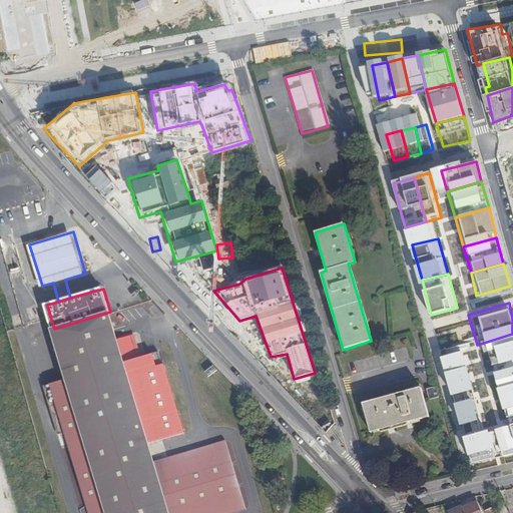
[(168,512),(154,461),(148,442),(118,340),(110,312),(54,329),(69,379),(51,384),(88,512),(168,512)]
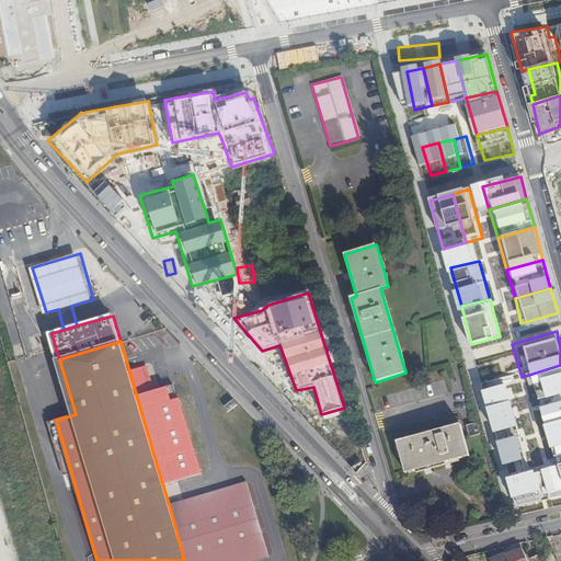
[(129,371),(162,483),(179,479),(178,473),(185,471),(186,477),(202,472),(180,396),(176,396),(173,382),(171,382),(153,388),(152,385),(149,374),(148,370),(149,369),(151,367),(150,364),(147,362),(142,363),(140,367),(140,368),(129,371)]
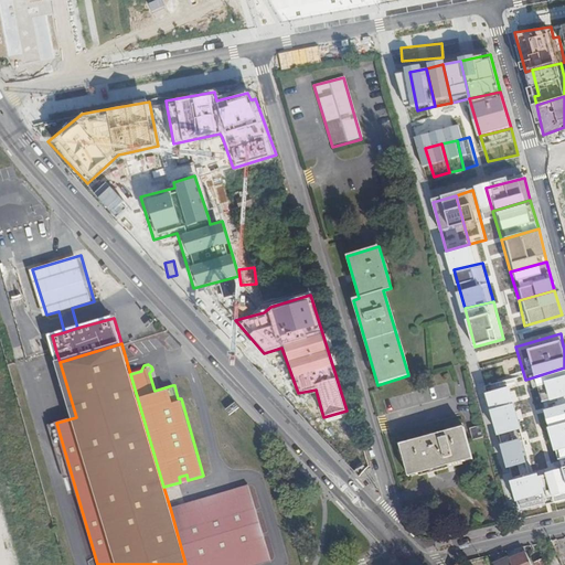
[(564,396),(564,368),(525,380),(534,406),(545,403),(564,396)]
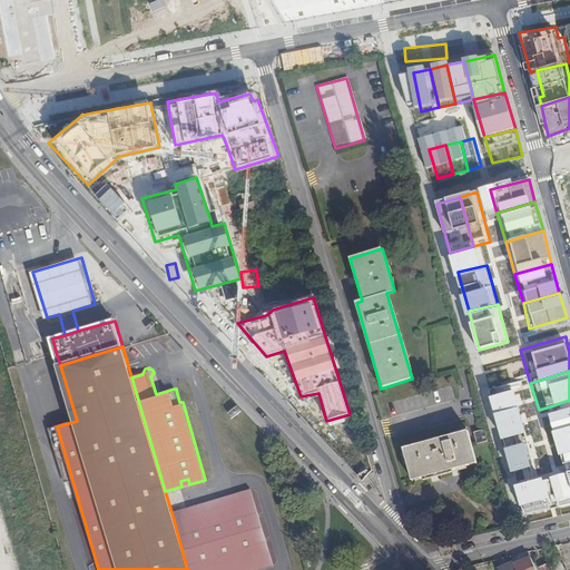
[(516,382),(492,389),(500,415),(523,409),(516,382)]
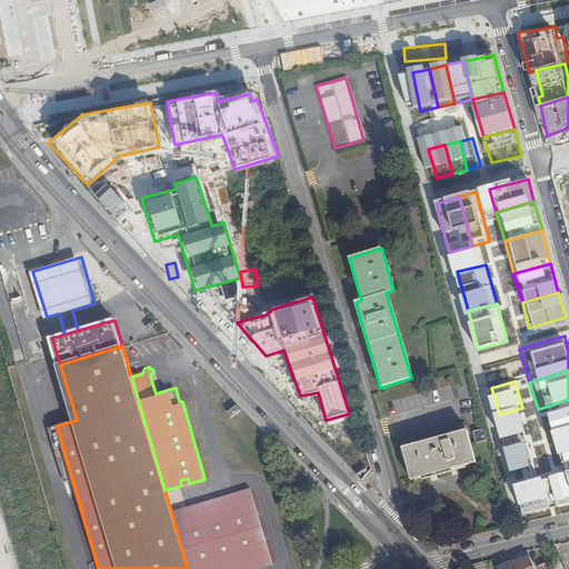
[(568,399),(549,406),(567,465),(568,463),(568,399)]
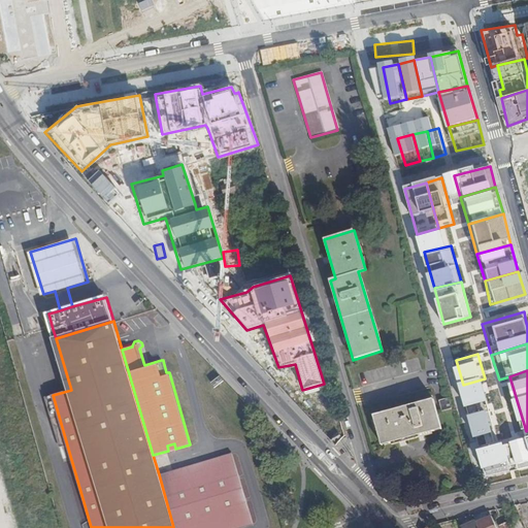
[(491,401),(485,378),(463,385),(469,407),(489,402),(491,401)]
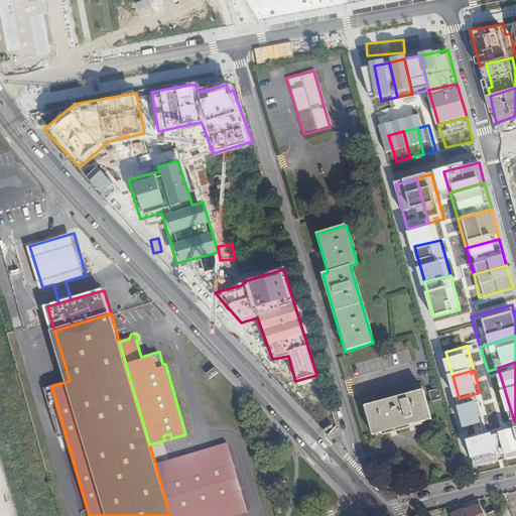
[(437,389),(427,392),(430,401),(440,398),(437,389)]
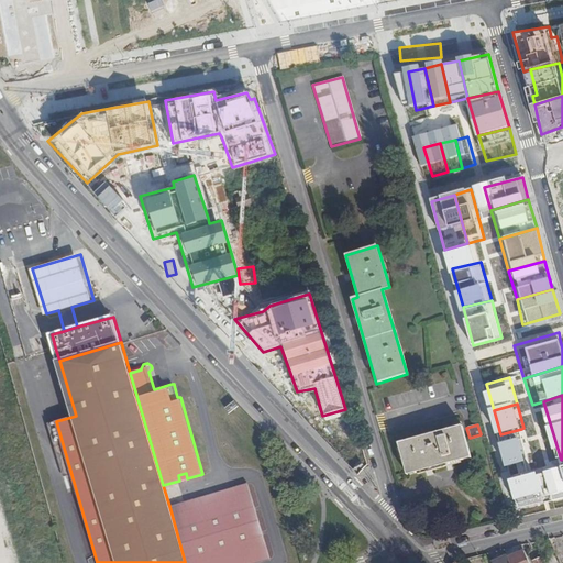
[(460,426),(409,440),(419,472),(468,457),(460,426)]
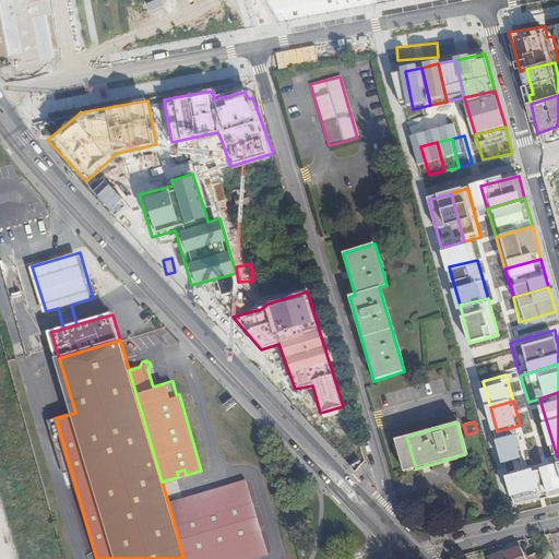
[(528,462),(520,425),(518,426),(497,431),(506,468),(528,462)]
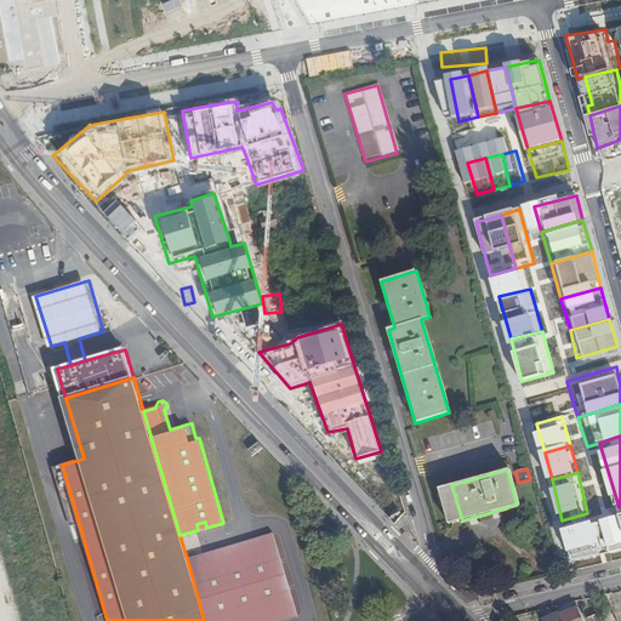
[(446,525),(462,520),(451,485),(437,490),(446,525)]
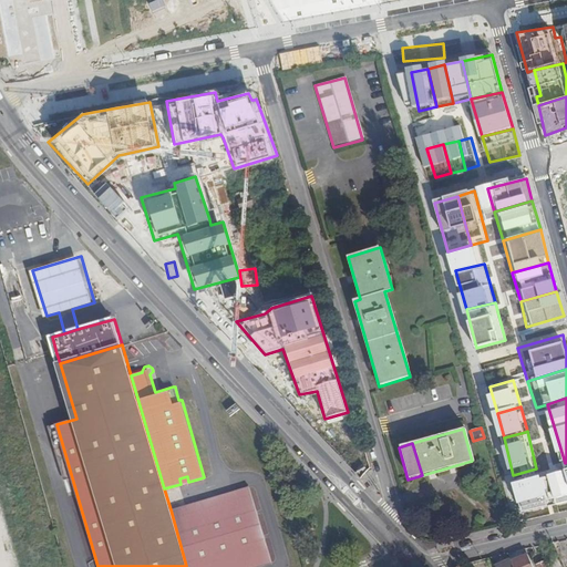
[(566,504),(566,470),(543,476),(544,482),(550,508),(566,504)]
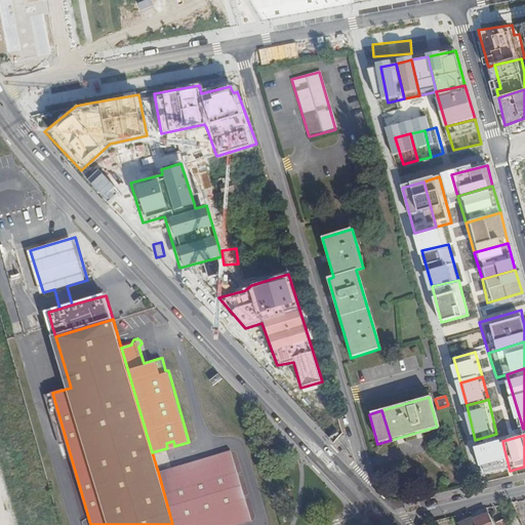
[(510,471),(503,446),(479,452),(485,477),(510,471)]
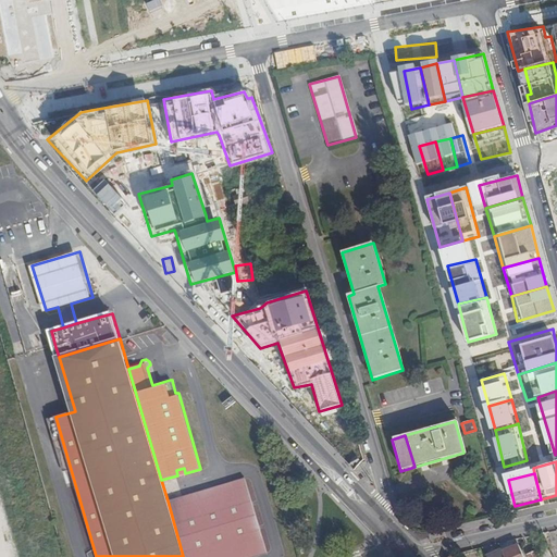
[(192,494),(168,500),(183,556),(247,556),(268,551),(246,478),(199,492),(201,496),(194,498),(192,494)]
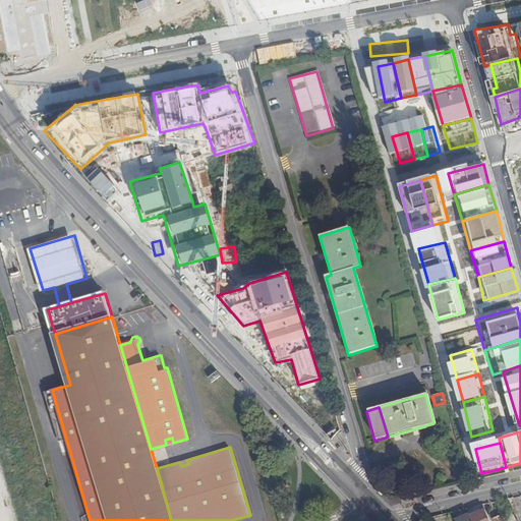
[(472,520),(489,520),(485,511),(470,517),(472,520)]
